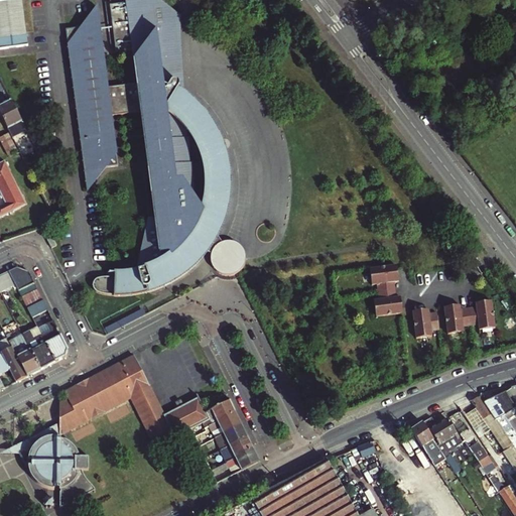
[(1,0),(1,1),(0,1),(0,48),(28,45),(21,0),(13,0),(6,1),(6,0),(1,0)]
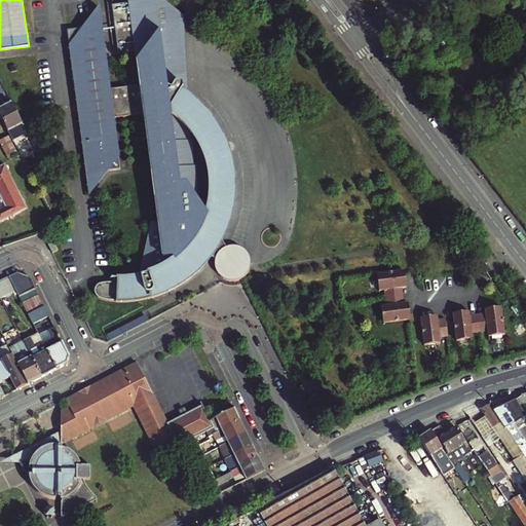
[(141,85),(110,89),(100,7),(83,28),(68,30),(89,194),(109,171),(121,170),(114,118),(145,114),(160,227),(152,225),(141,276),(128,278),(121,278),(113,278),(113,284),(107,285),(102,286),(99,287),(97,290),(97,292),(97,295),(99,298),(104,301),(110,302),(117,301),(117,304),(127,304),(138,303),(146,301),(155,299),(167,295),(174,292),(182,287),(191,280),(200,271),(207,263),(213,266),(213,268),(213,272),(214,276),(218,282),(223,284),(225,284),(230,285),(234,284),(240,282),(241,280),(243,278),(246,276),(249,273),(251,270),(251,267),(251,264),(252,264),(251,260),(248,254),(246,251),(240,248),(234,246),(228,247),(224,239),(228,229),(231,218),(234,204),(235,194),(235,181),(233,168),(230,156),(226,145),(221,134),(215,124),(207,114),(200,107),(190,97),(187,74),(180,17),(182,14),(162,0),(129,0),(130,3),(113,5),(119,53),(137,51),(141,85)]
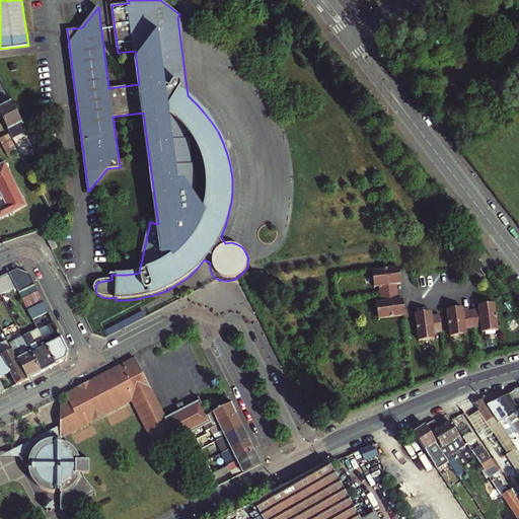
[(183,17),(179,14),(177,17),(184,73),(188,95),(184,52),(183,17)]
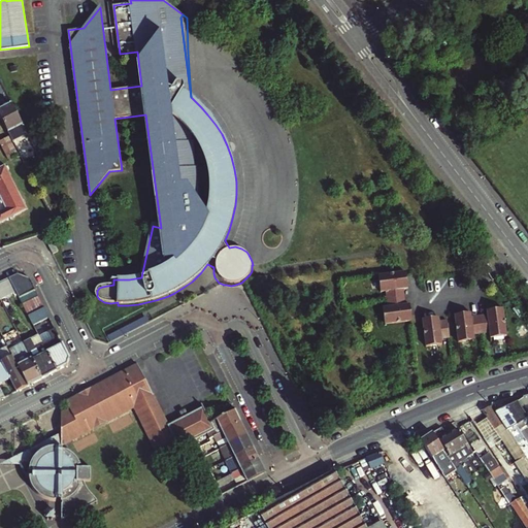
[(422,36),(415,29),(409,34),(417,41),(422,36)]
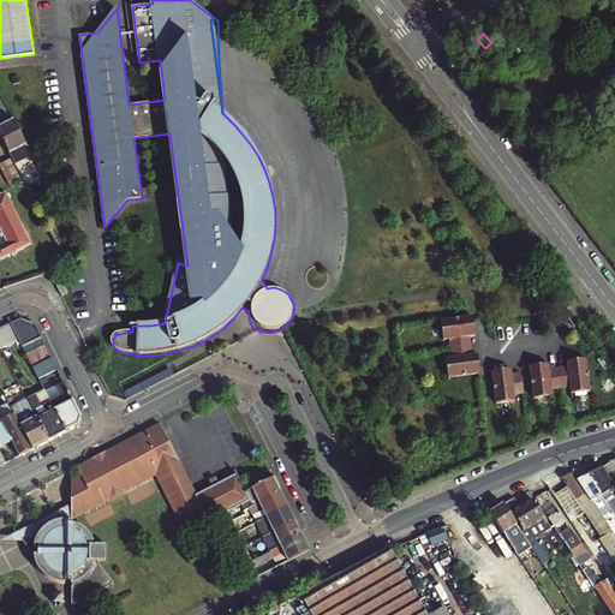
[(13,120),(0,127),(0,135),(13,162),(30,154),(13,120)]
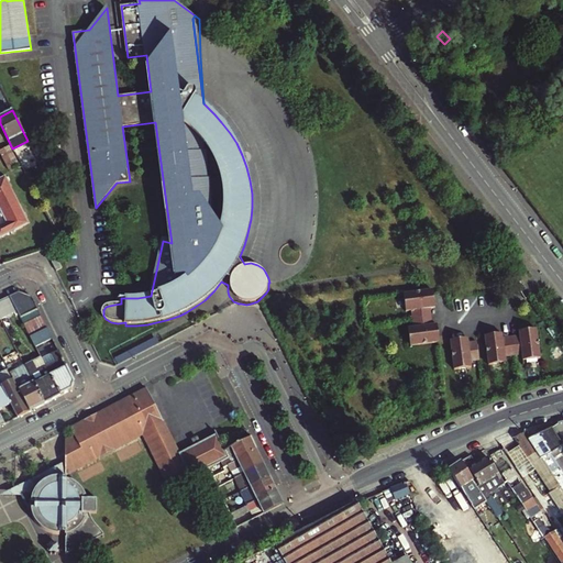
[(9,145),(0,148),(0,153),(9,169),(19,165),(9,145)]
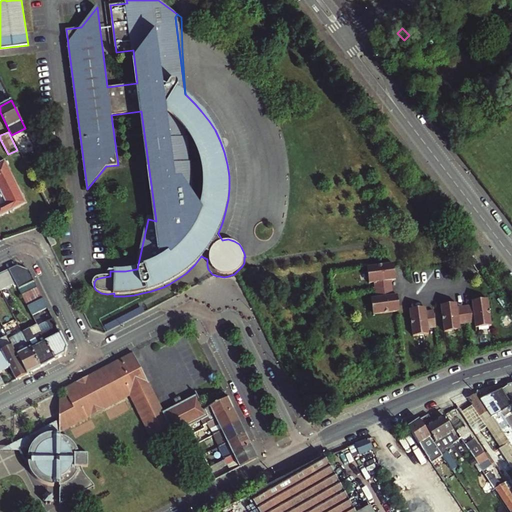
[(28,203),(6,161),(0,164),(0,188),(8,204),(0,207),(0,214),(1,217),(28,203)]
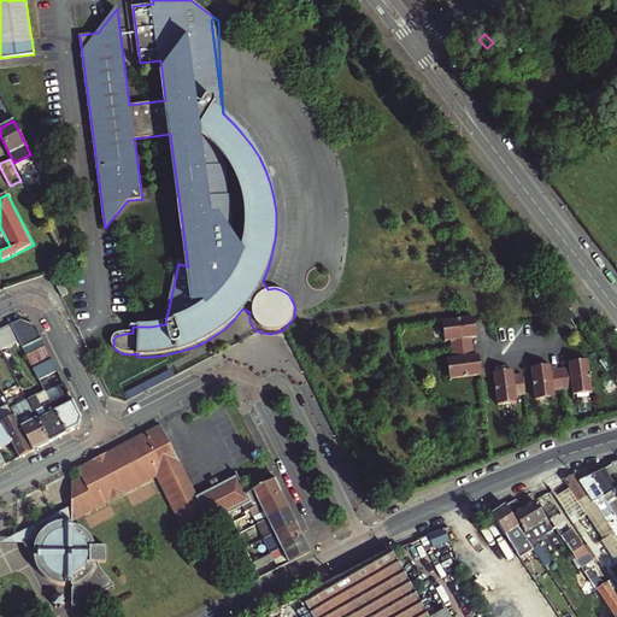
[(57,285),(63,298),(69,294),(62,282),(57,285)]
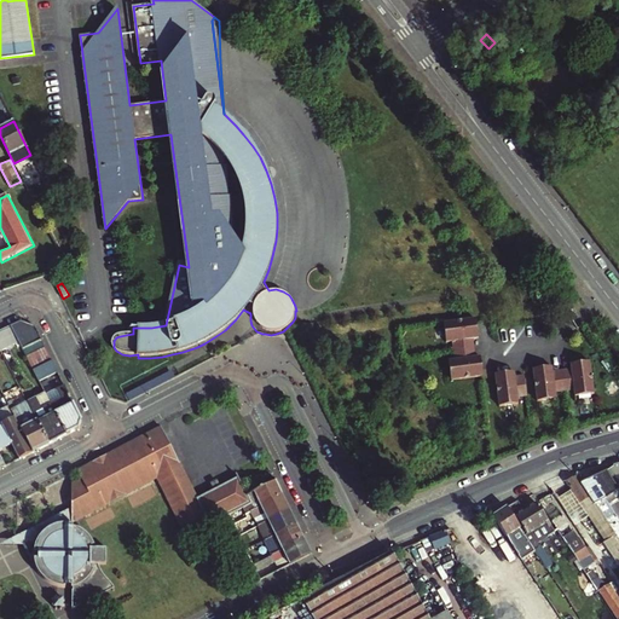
[(478,324),(478,320),(445,325),(447,343),(453,343),(455,352),(456,362),(450,362),(452,382),(485,377),(485,374),(480,371),(479,365),(484,365),(482,358),(478,359),(476,350),(475,340),(480,340),(479,331),(475,333),(474,327),(478,324)]
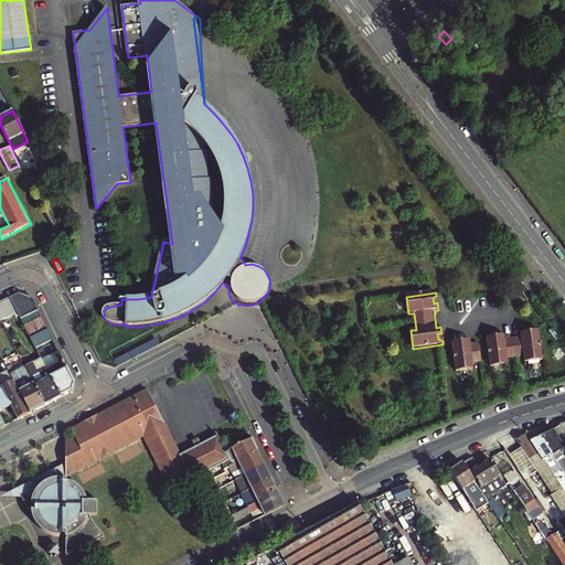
[(19,313),(21,319),(40,310),(33,298),(20,294),(10,298),(19,313)]
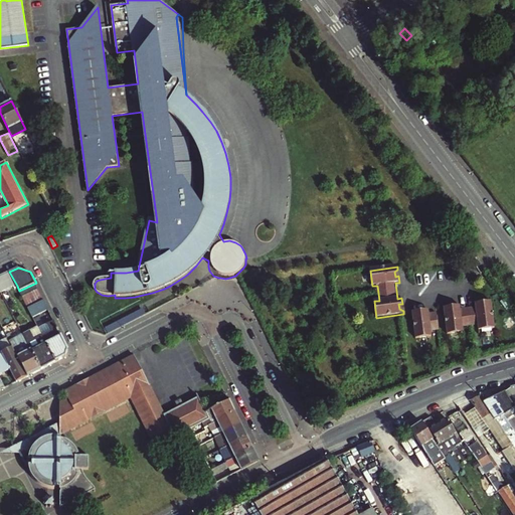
[(9,289),(17,286),(9,272),(2,275),(9,289)]
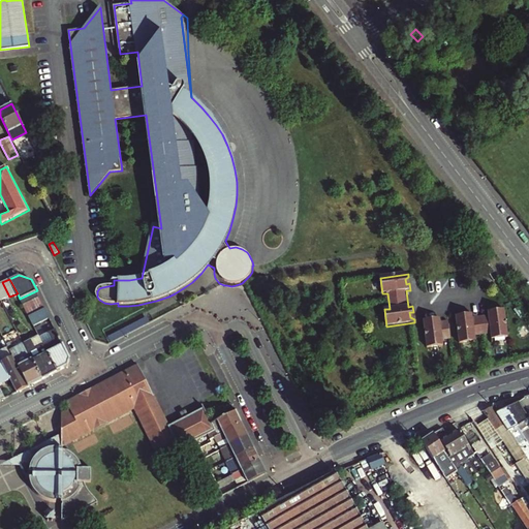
[(0,294),(2,301),(9,297),(2,282),(0,282),(0,294)]
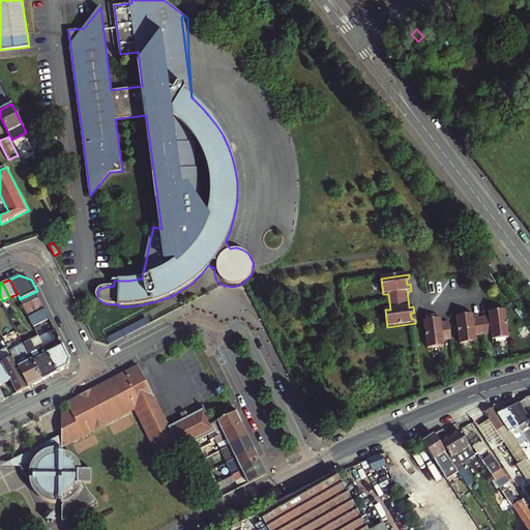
[(20,299),(24,306),(41,299),(37,291),(20,299)]
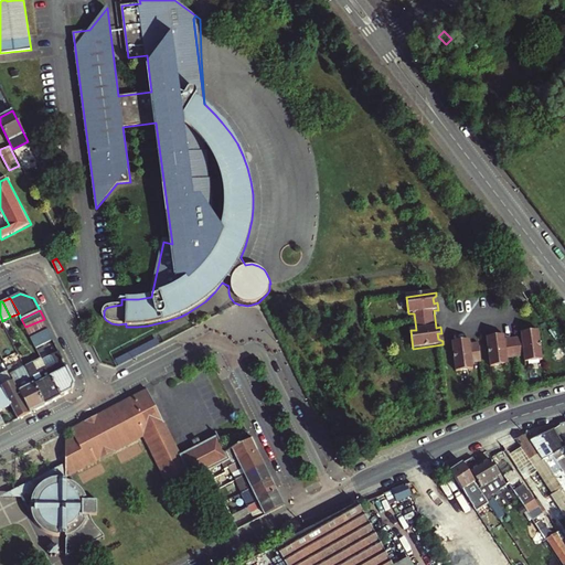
[(25,327),(30,338),(49,329),(44,319),(25,327)]
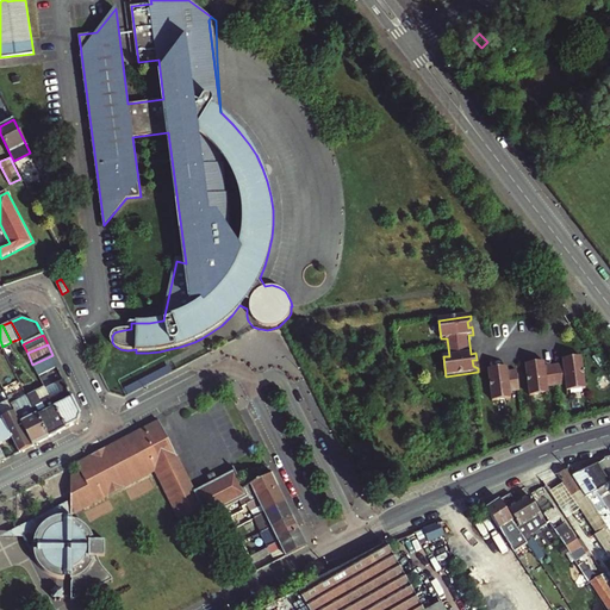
[(38,375),(44,373),(58,367),(53,355),(32,365),(38,375)]
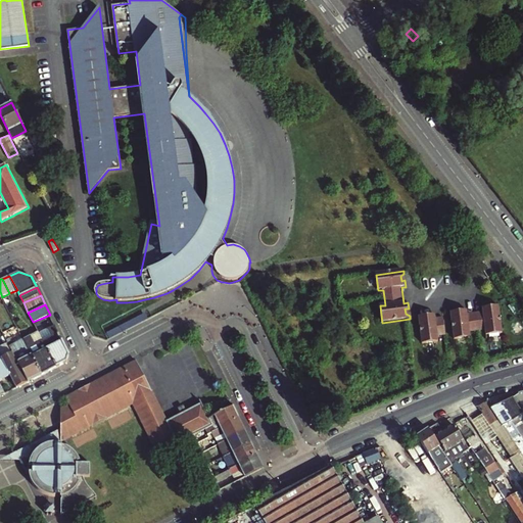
[(456,314),(452,314),(455,341),(472,339),(471,333),(479,333),(487,332),(487,337),(504,335),(501,307),(497,307),(495,307),(494,312),(490,312),(489,308),(483,310),(484,314),(476,315),(469,316),(468,312),(462,313),(462,316),(458,316),(456,314)]
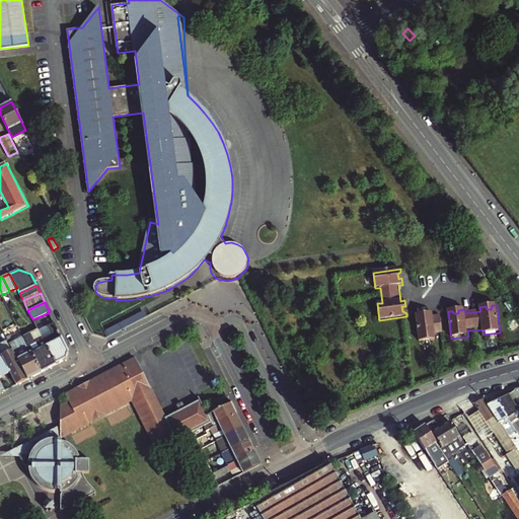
[(106,331),(109,338),(148,317),(145,311),(106,331)]
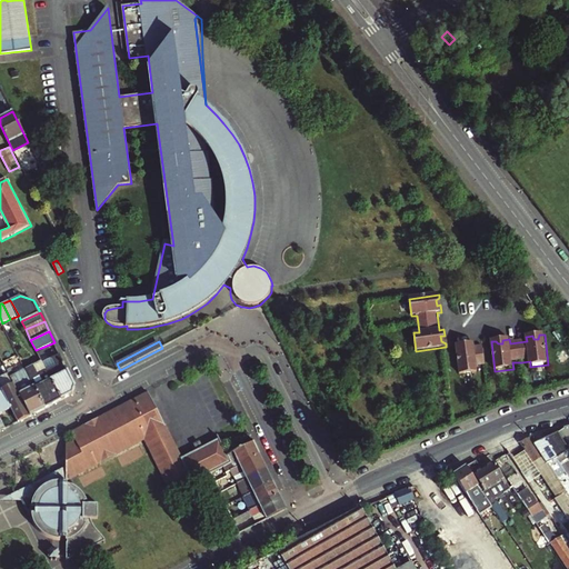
[(475,343),(468,345),(468,348),(463,349),(460,346),(457,346),(460,376),(478,373),(478,368),(486,367),(483,347),(476,348),(475,343)]
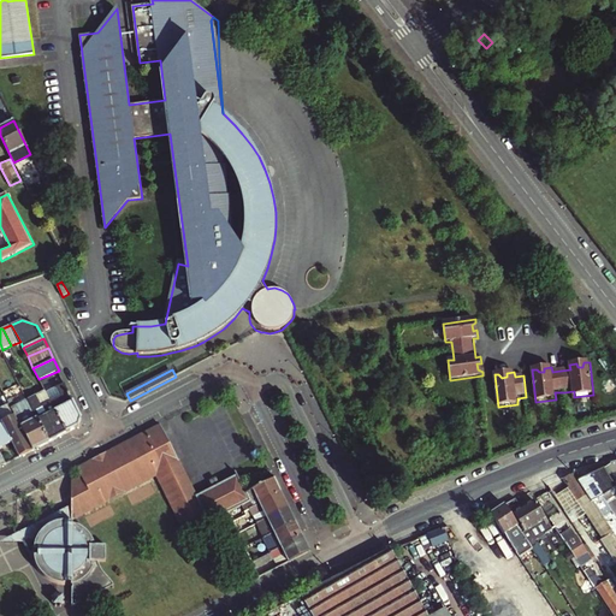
[(52,391),(45,377),(39,379),(46,395),(52,391)]
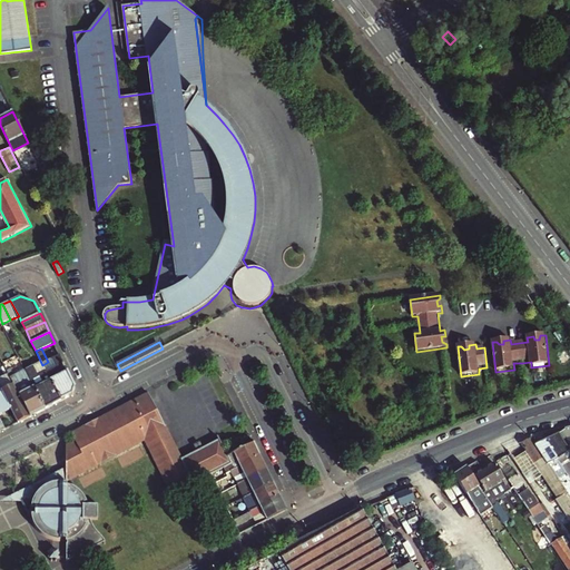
[(61,401),(75,394),(77,387),(61,355),(48,362),(42,365),(48,374),(61,401)]
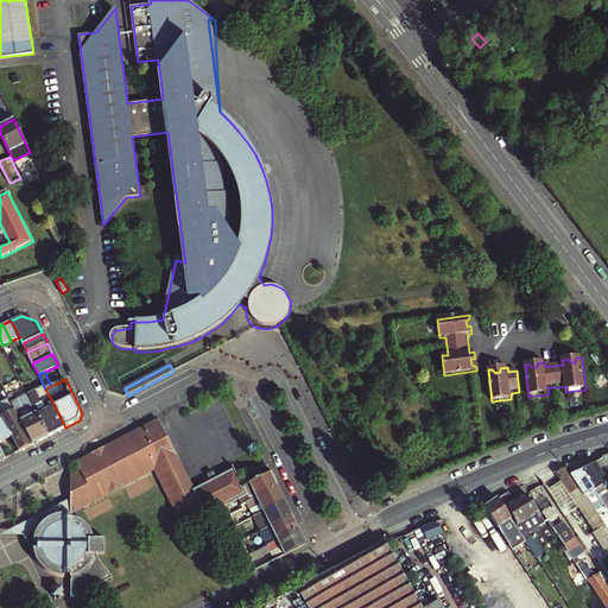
[(36,391),(27,394),(49,436),(65,428),(51,399),(43,404),(36,391)]
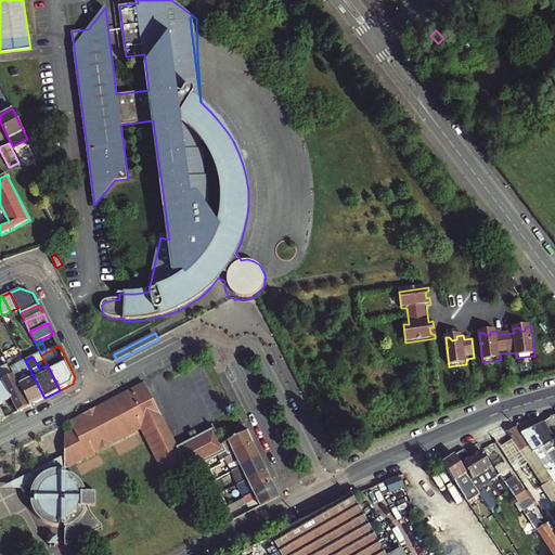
[(44,398),(25,360),(11,368),(14,374),(29,407),(44,398)]
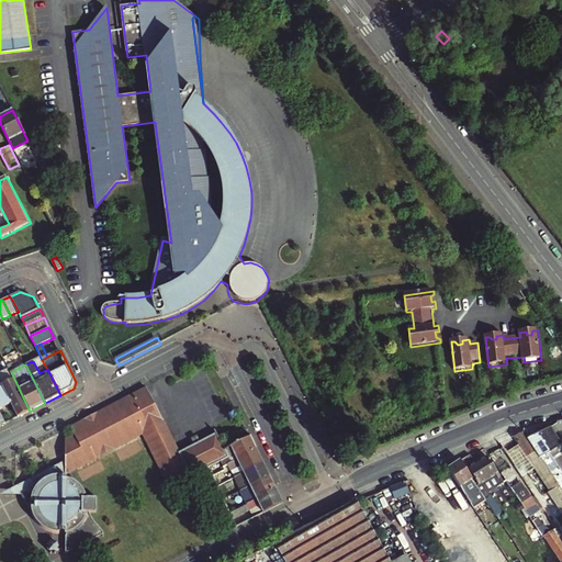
[(171,375),(166,379),(171,390),(177,386),(171,375)]
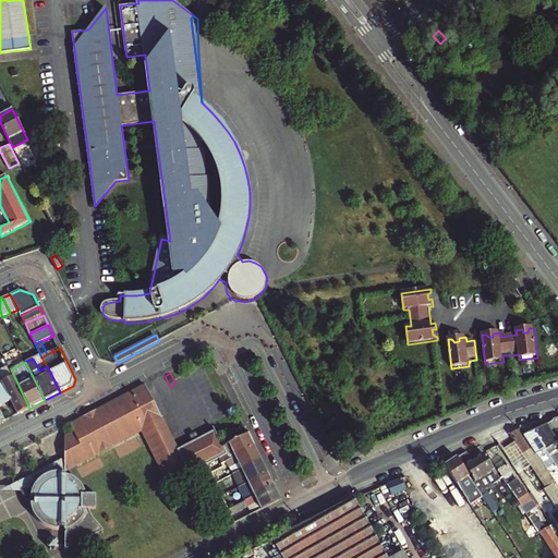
[(11,400),(19,414),(29,409),(14,376),(2,383),(11,400)]
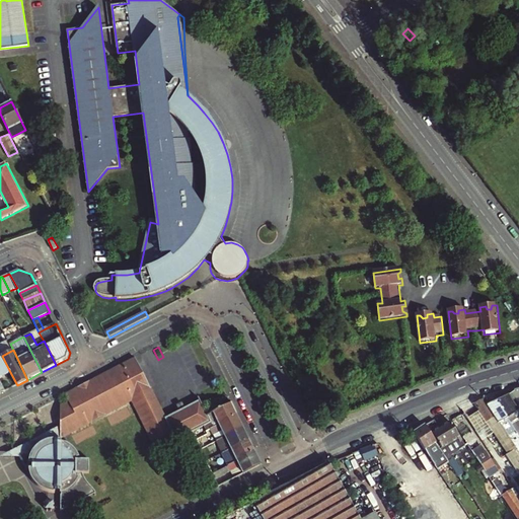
[(0,376),(10,372),(2,356),(0,352),(0,376)]
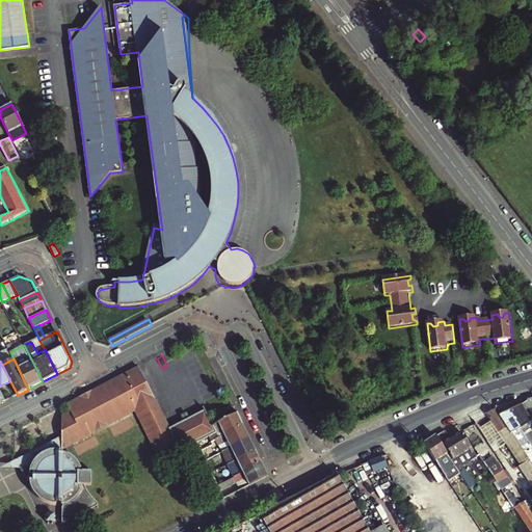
[(145,411),(168,457),(197,444),(206,440),(217,433),(214,427),(206,411),(191,419),(188,414),(182,417),(185,422),(169,429),(139,368),(126,374),(92,392),(105,416),(138,398),(145,411)]
